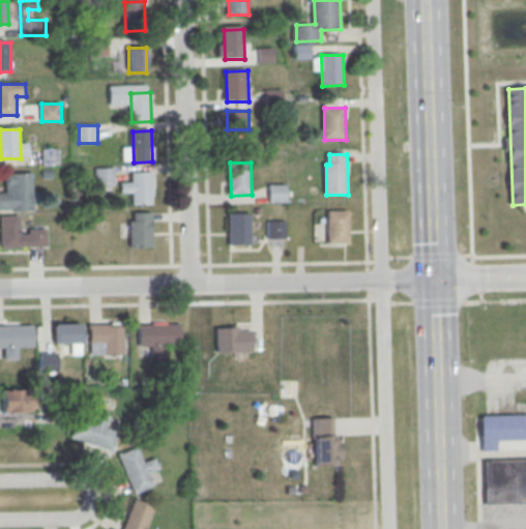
[(98,185),(117,185),(117,168),(98,168),(98,185)]
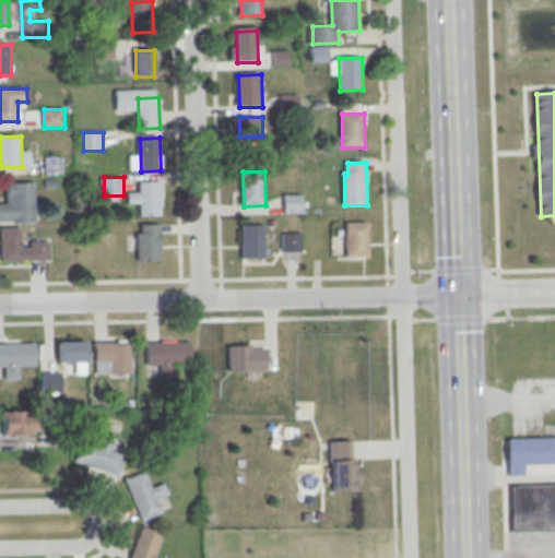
[(140,183),(163,182),(164,208),(162,208),(163,216),(141,217),(140,183)]
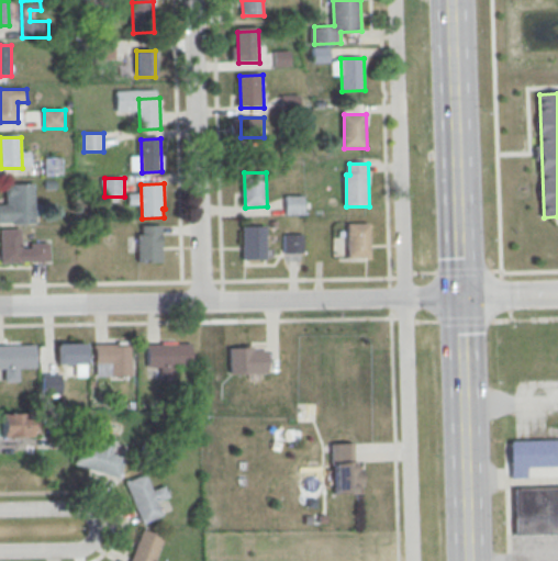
[(13,186),(36,186),(36,220),(14,220),(13,186)]
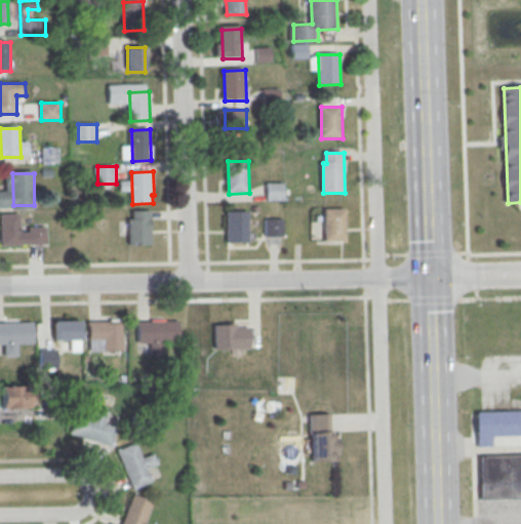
[(285,183),(269,183),(269,200),(285,200),(285,183)]
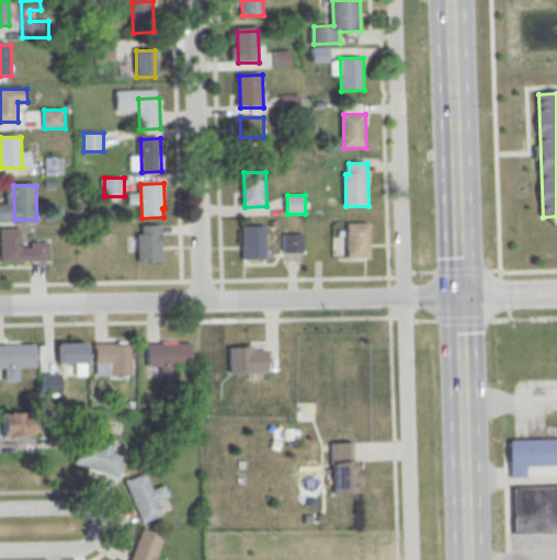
[(349,225),(371,224),(372,258),(349,259),(349,225)]
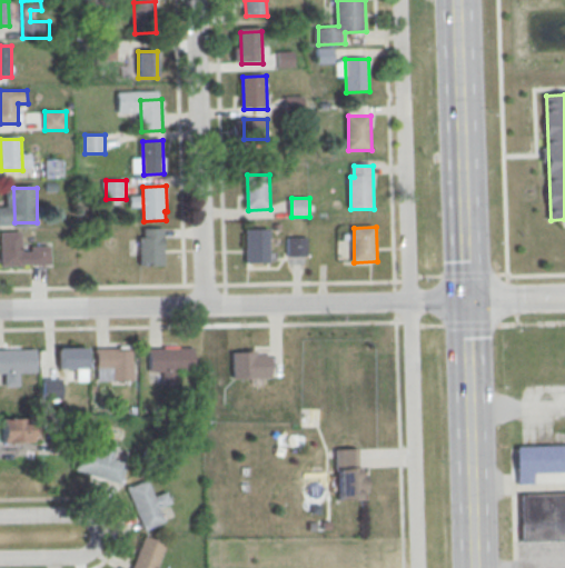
[(141,239),(146,239),(146,230),(166,230),(167,267),(142,267),(141,239)]
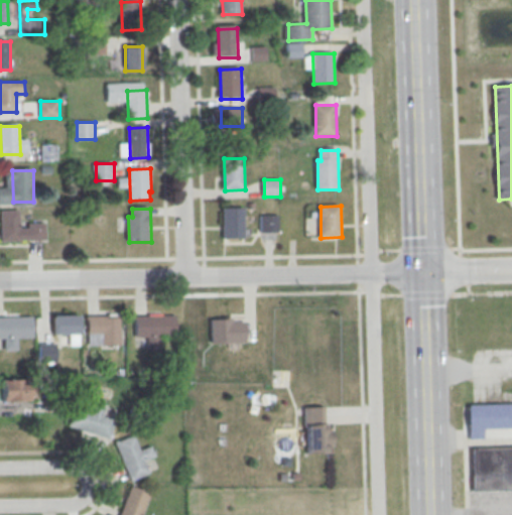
[(47,241),(47,222),(23,223),(23,210),(2,211),(2,241),(47,241)]
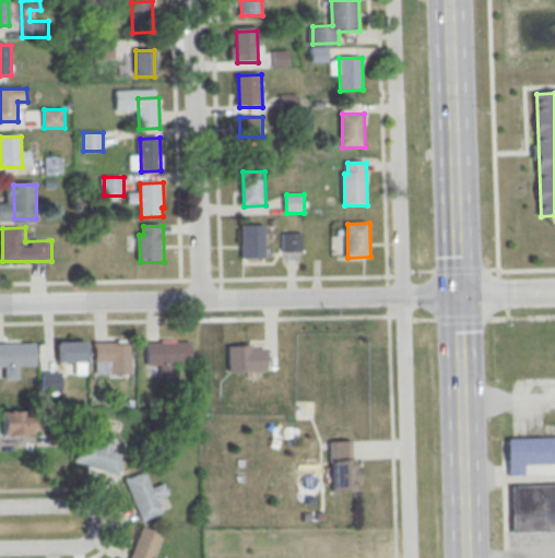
[(243,227),(266,227),(267,259),(243,259),(243,227)]
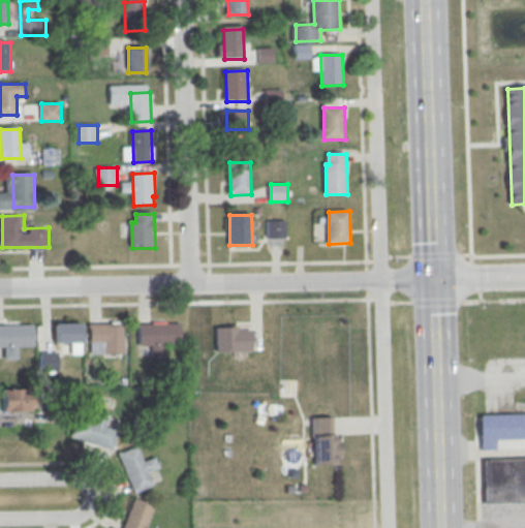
[(270,239),(287,239),(287,220),(270,220),(270,239)]
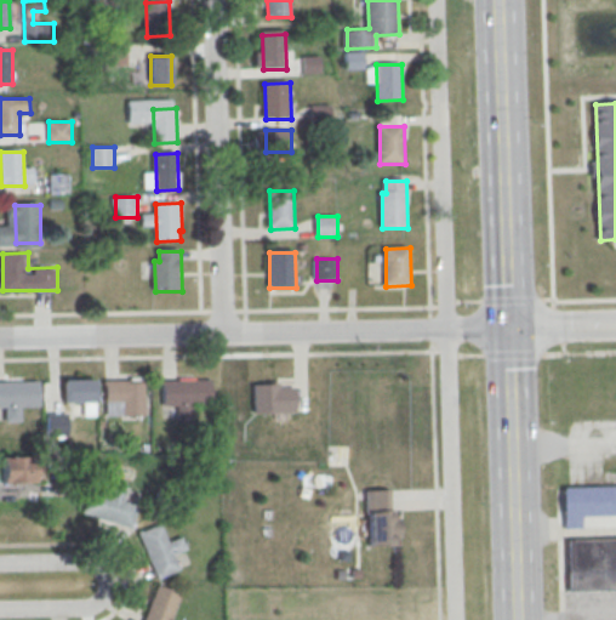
[(147,416),(147,379),(108,379),(108,416),(147,416)]
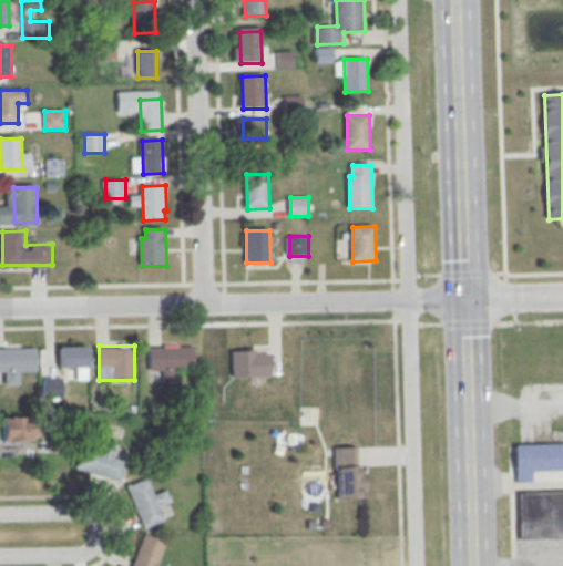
[(196,346),(151,346),(151,373),(196,373),(196,346)]
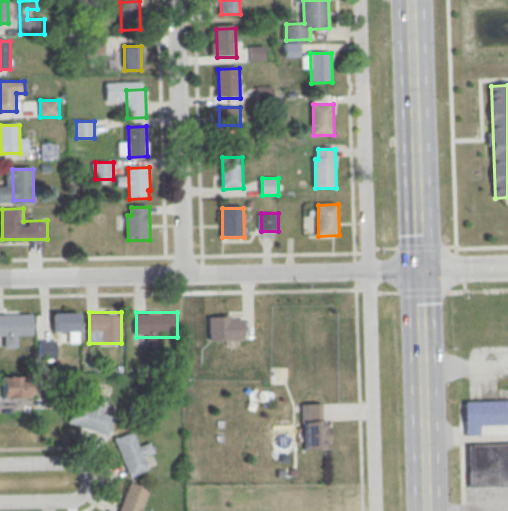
[(80,342),(80,313),(56,313),(56,332),(71,332),(71,342),(80,342)]
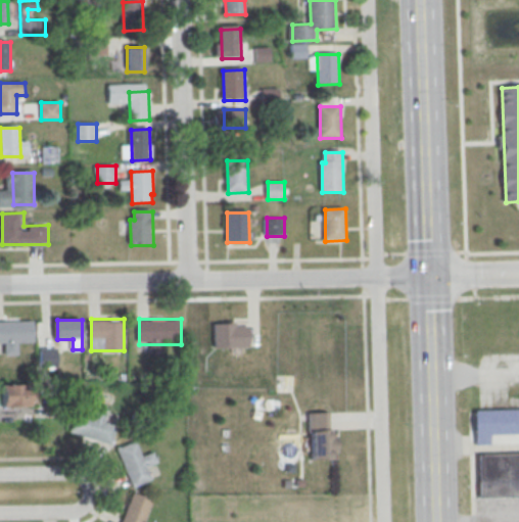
[(24,343),(36,342),(36,321),(0,321),(0,343),(6,344),(6,354),(24,353),(24,343)]
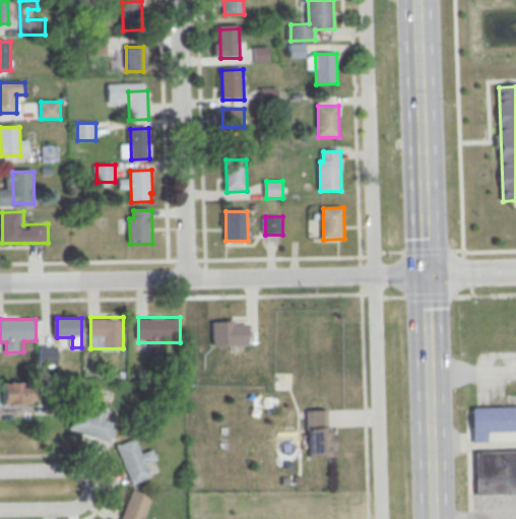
[(215,345),(249,345),(249,321),(215,321),(215,345)]
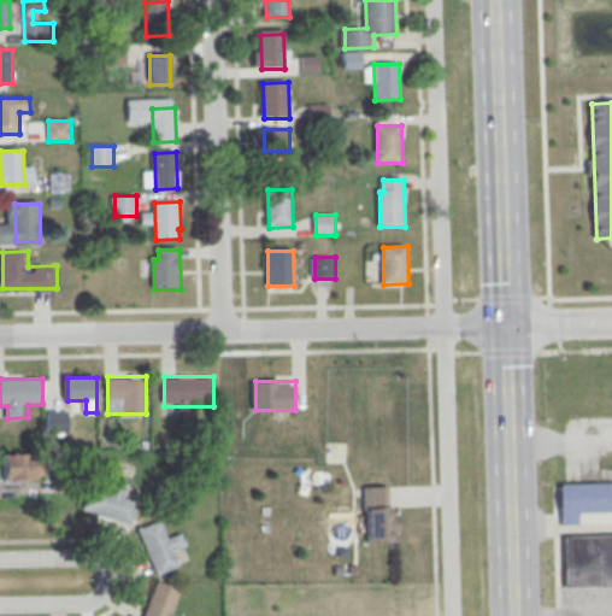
[(47,480),(47,455),(5,455),(5,480),(47,480)]
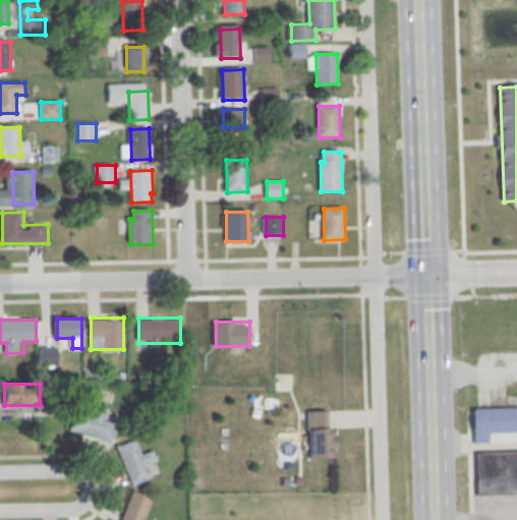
[(111,445),(118,424),(106,419),(109,409),(97,405),(94,415),(78,410),(71,431),(111,445)]
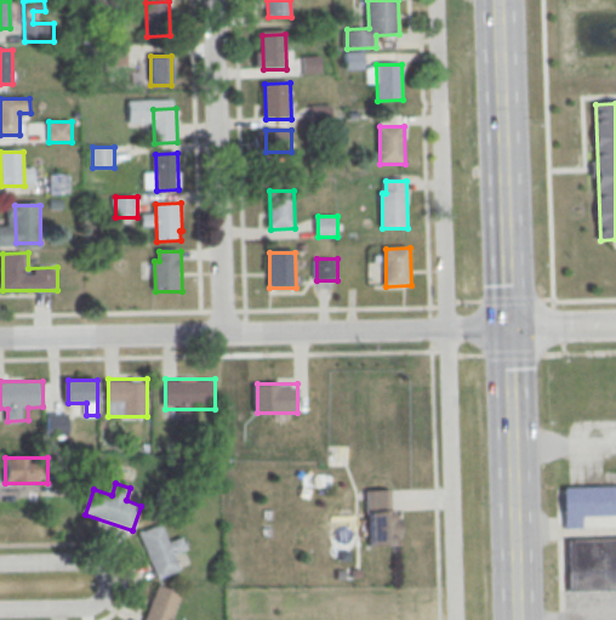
[(615,485),(564,485),(564,529),(586,529),(586,516),(615,516),(615,485)]
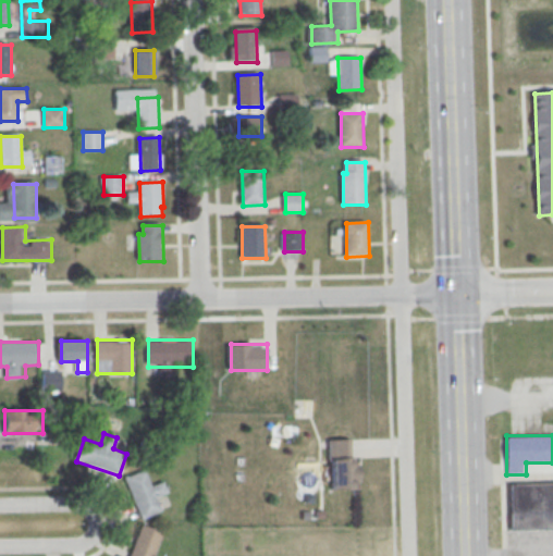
[(332,490),(357,490),(357,440),(332,440),(332,490)]
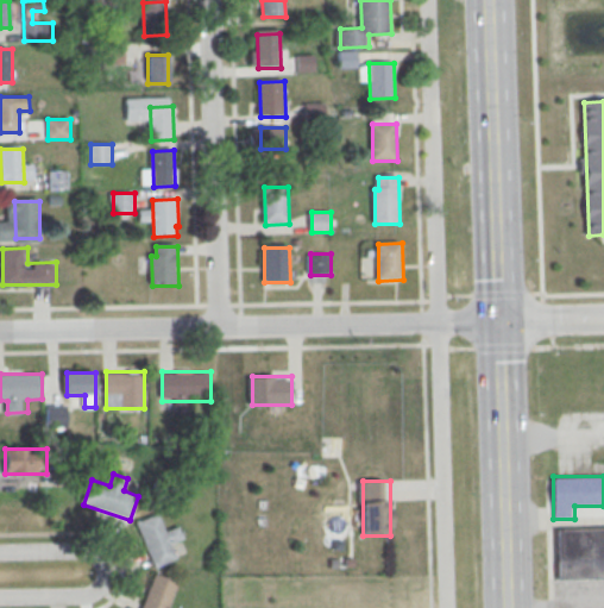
[(138,522),(156,568),(178,558),(174,546),(186,541),(181,528),(169,533),(161,513),(138,522)]
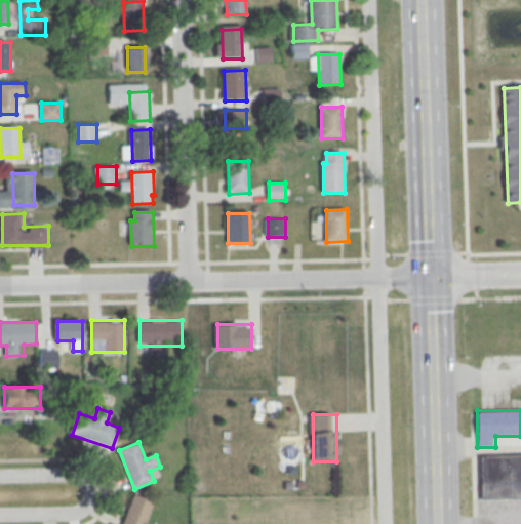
[(482,458),(520,456),(520,499),(484,501),(482,458)]
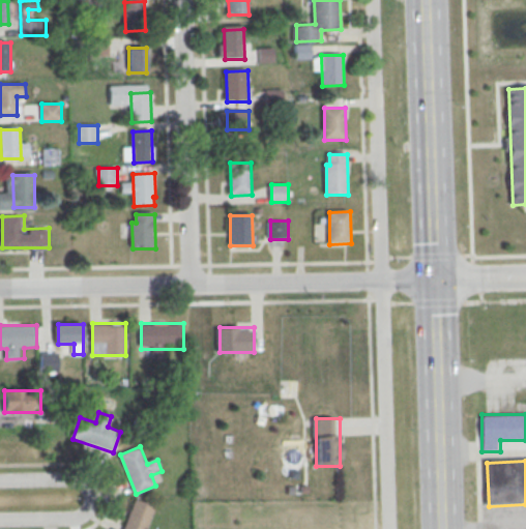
[(147,528),(156,506),(137,499),(124,528),(147,528)]
